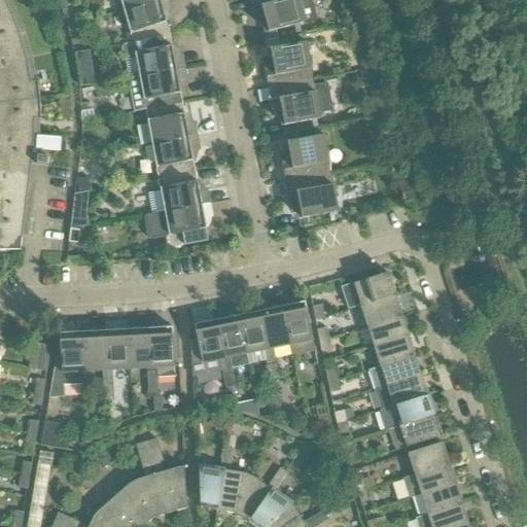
[(0,0),(0,250),(20,251),(25,216),(25,214),(31,165),(47,167),(48,157),(37,156),(36,156),(37,150),(56,151),(57,139),(38,138),(38,144),(33,144),(34,120),(39,120),(40,120),(40,101),(37,81),(36,81),(31,82),(27,60),(20,36),(13,20),(6,3),(4,0),(0,0)]
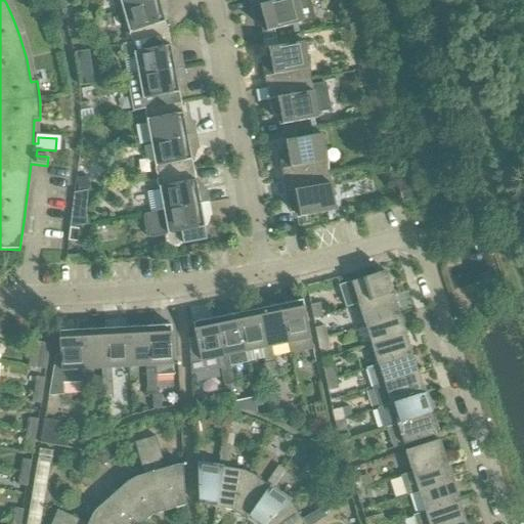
[(119,0),(123,10),(157,0),(119,0)]
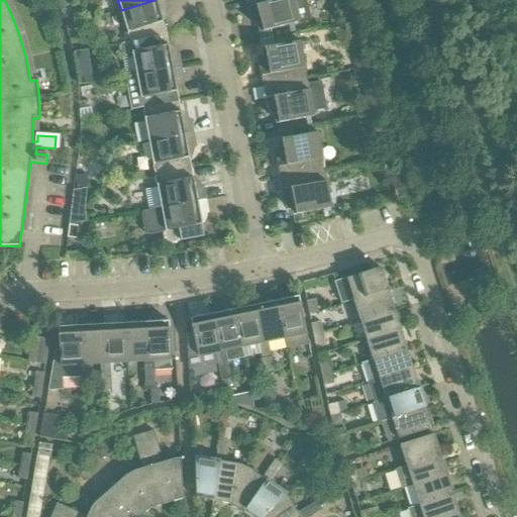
[(130,40),(130,42),(167,35),(160,12),(168,10),(165,0),(154,0),(121,10),(127,32),(127,35),(128,38),(130,40)]
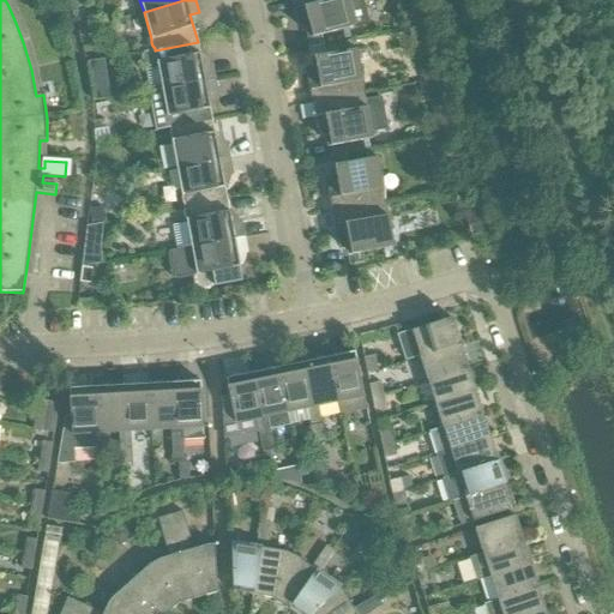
[(359,0),(290,0),(296,20),(296,22),(298,24),(299,25),(300,26),(302,28),(304,29),(306,29),(308,30),(311,29),(313,37),(359,26),(363,18),(359,0)]
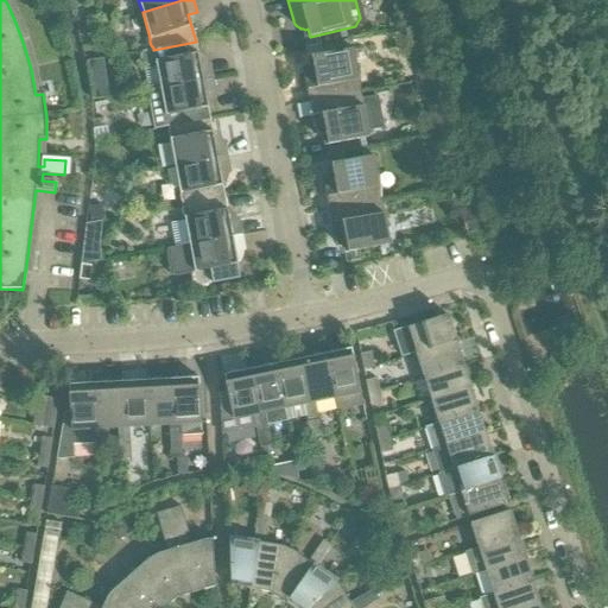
[(77,31),(81,43),(99,38),(95,25),(77,31)]
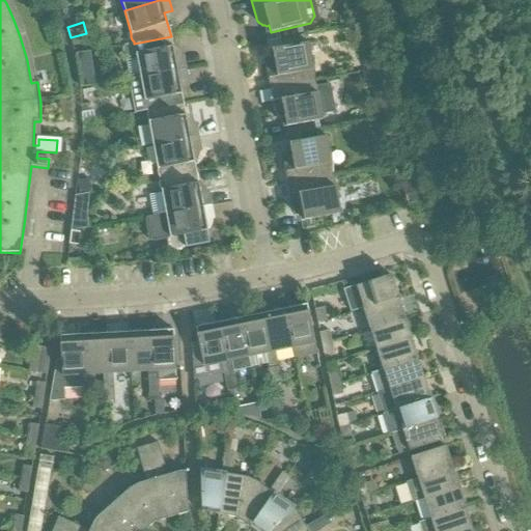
[(372,48),(365,23),(353,26),(360,51),(372,48)]
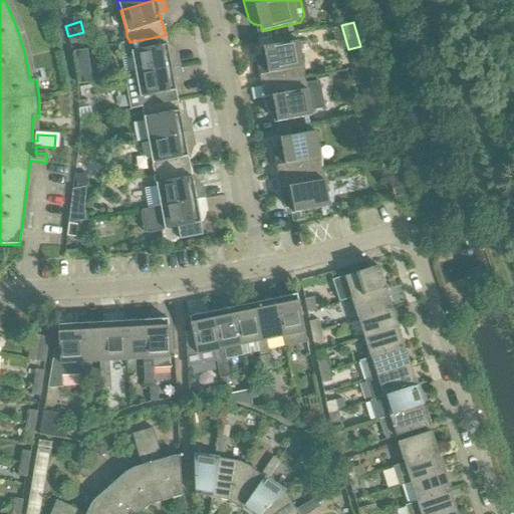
[(125,76),(136,75),(180,67),(178,54),(170,55),(166,35),(130,42),(119,43),(120,45),(119,48),(119,51),(121,53),(125,76)]
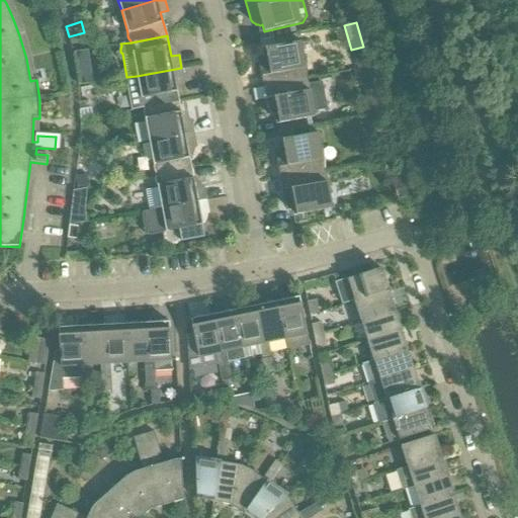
[(259,67),(263,88),(308,80),(308,78),(307,69),(306,69),(300,41),(265,49),(267,56),(266,56),(264,57),(262,58),(261,59),(260,61),(259,62),(259,64),(259,66),(259,67)]
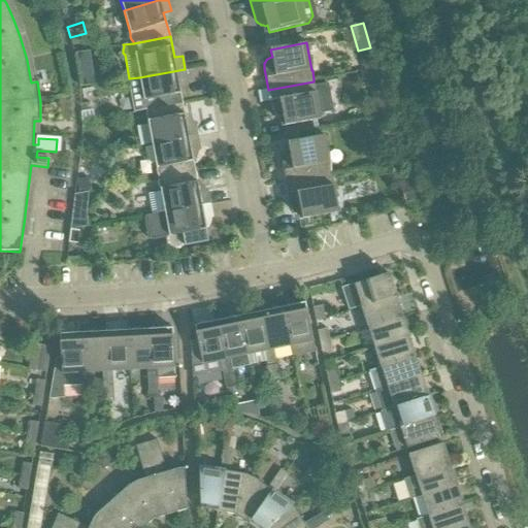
[(145,109),(145,111),(183,104),(178,84),(187,81),(185,69),(139,77),(143,106),(145,109)]
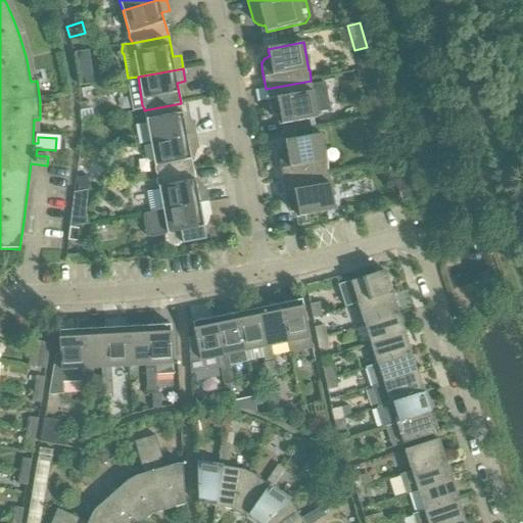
[(90,84),(88,73),(77,75),(79,86),(90,84)]
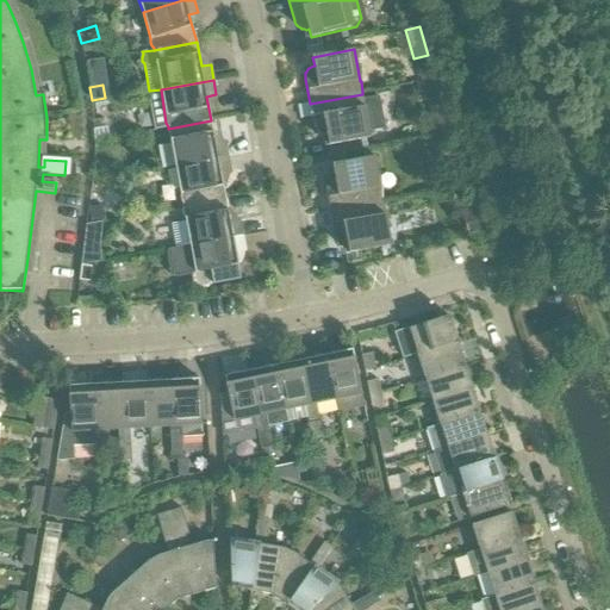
[(362,94),(310,104),(313,128),(315,129),(315,131),(316,132),(318,135),(319,136),(321,136),(323,137),(325,137),(328,137),(329,145),(371,138),(368,125),(380,123),(377,104),(366,106),(362,95),(362,94)]
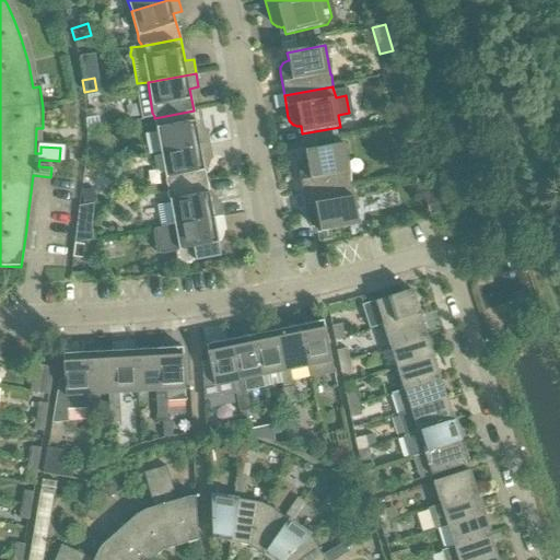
[(156,128),(161,153),(209,144),(207,131),(198,132),(194,111),(154,118),(155,119),(154,123),(154,126),(156,128)]
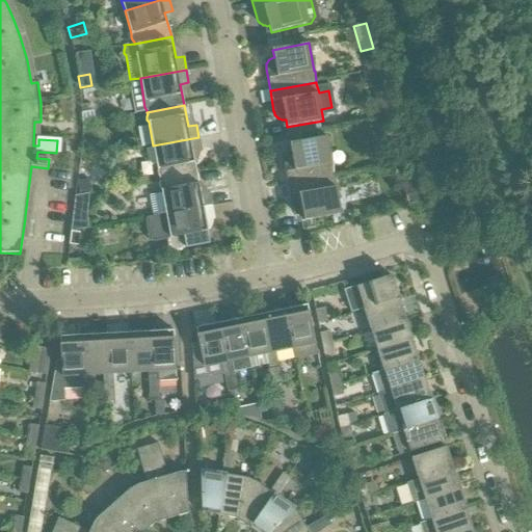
[(159,178),(160,180),(196,173),(193,152),(201,151),(198,137),(153,145),(158,169),(157,173),(158,176),(159,178)]
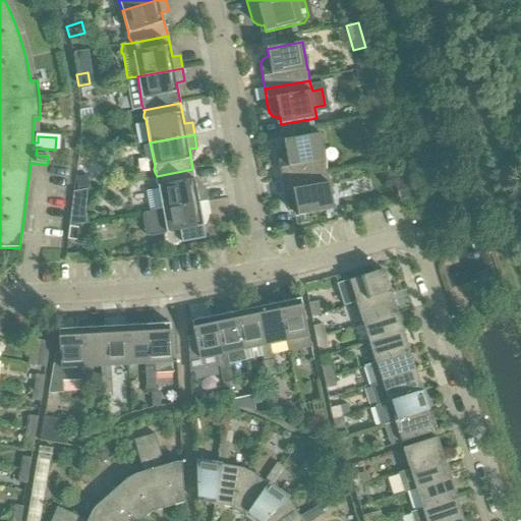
[(278,160),(281,180),(327,172),(327,170),(326,161),(325,161),(320,134),(284,140),(285,148),(284,149),(282,150),(281,151),(279,152),(279,154),(278,155),(278,157),(278,159),(278,160)]
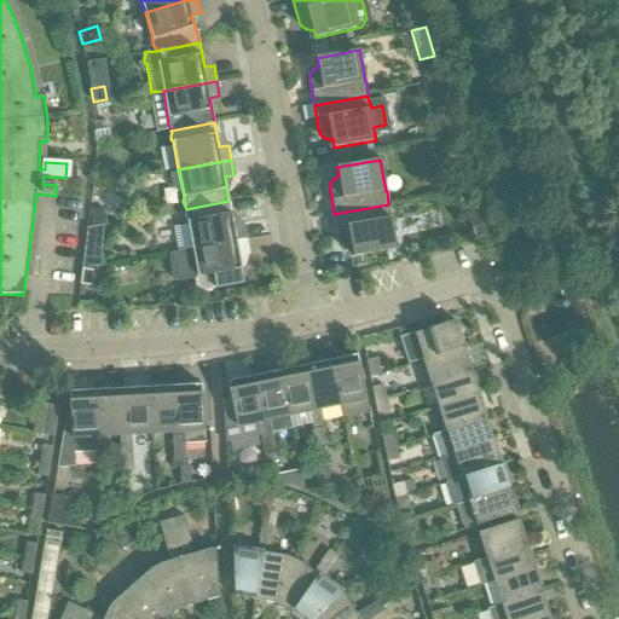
[(174,229),(178,252),(246,239),(243,224),(233,226),(229,201),(186,209),(186,212),(185,215),(186,219),(187,221),(189,225),(174,229)]
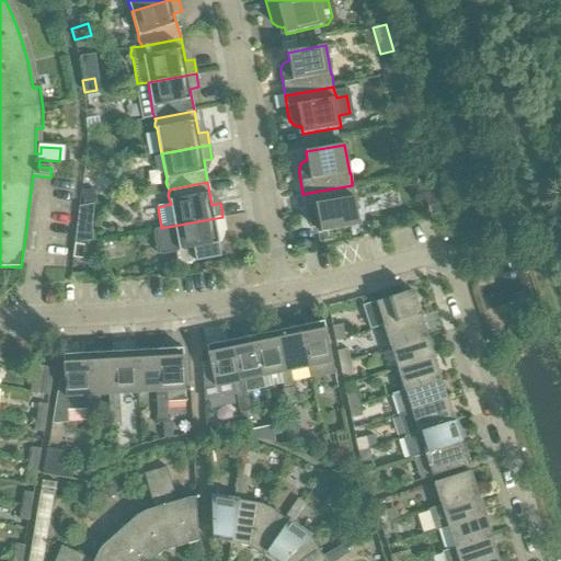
[(352,185),(302,194),(307,217),(308,218),(309,220),(310,221),(311,224),(313,224),(315,225),(317,225),(320,225),(321,233),(359,226),(354,197),(355,196),(352,187),(352,185)]
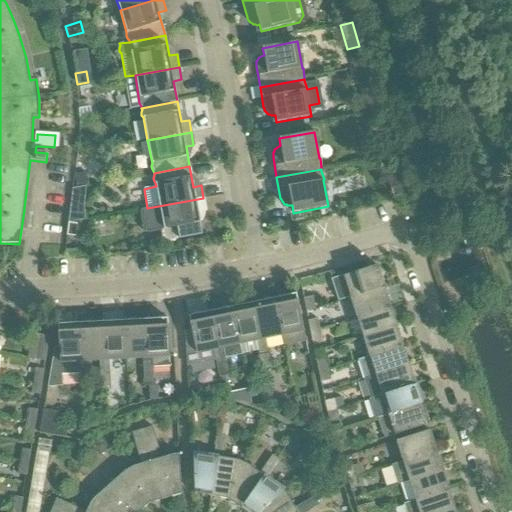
[(77,175),(78,186),(88,185),(87,174),(77,175)]
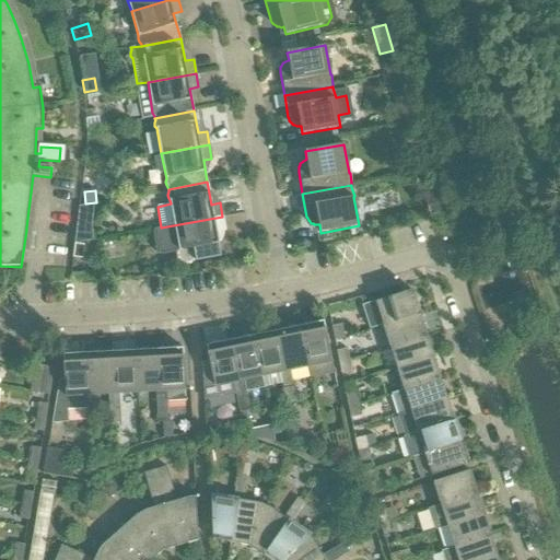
[(442,212),(439,196),(426,198),(429,214),(442,212)]
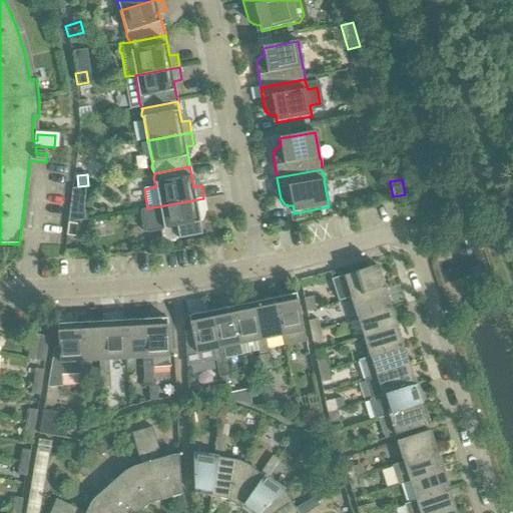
[(70,206),(70,210),(84,207),(86,187),(72,189),(70,206)]
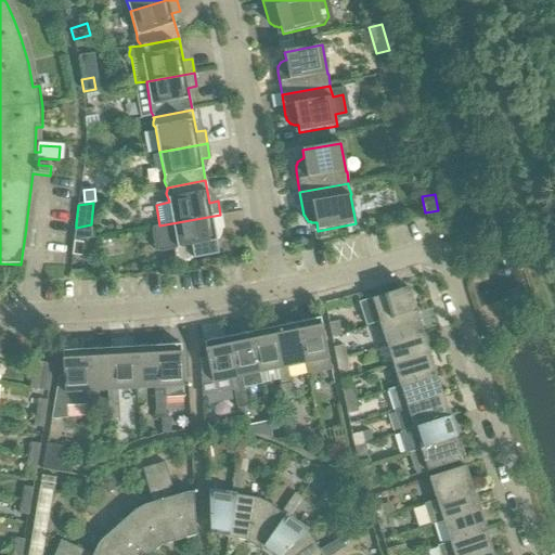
[(220,215),(159,226),(153,228),(157,252),(178,247),(178,248),(177,253),(177,257),(180,260),(184,261),(188,260),(191,258),(219,253),(215,230),(223,229),(220,215)]
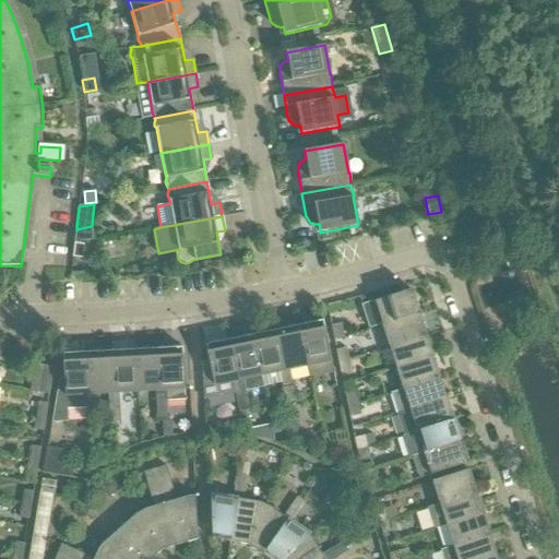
[(74,244),(73,258),(82,259),(84,245),(74,244)]
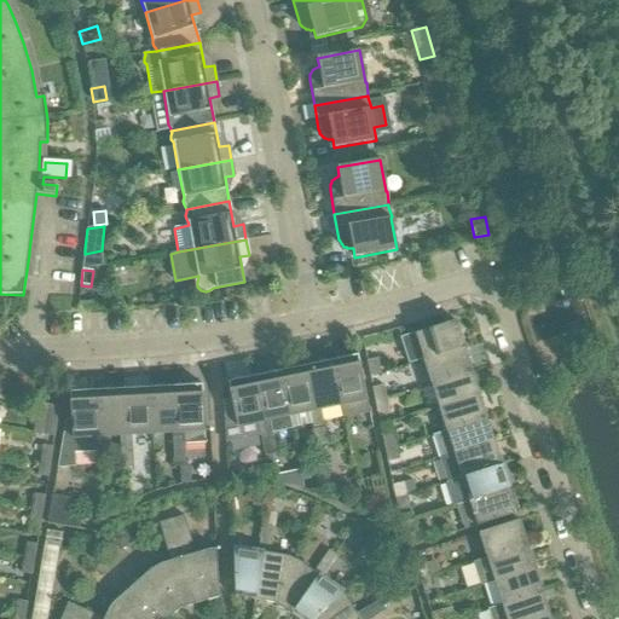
[(410,365),(423,360),(464,347),(456,322),(421,333),(401,339),(410,365)]
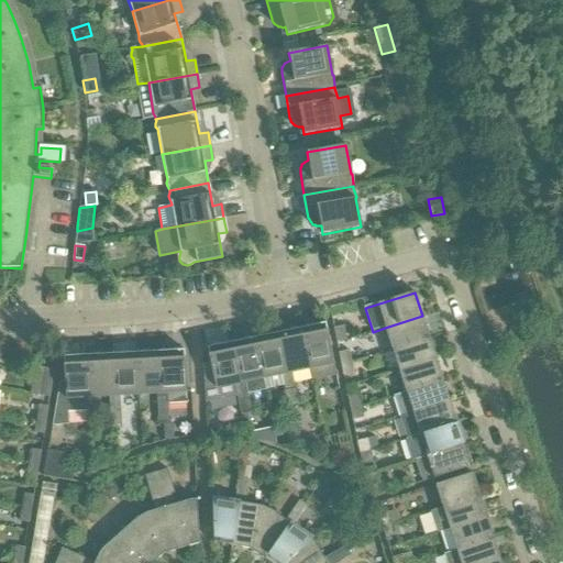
[(385,328),(392,350),(429,338),(422,316),(385,328)]
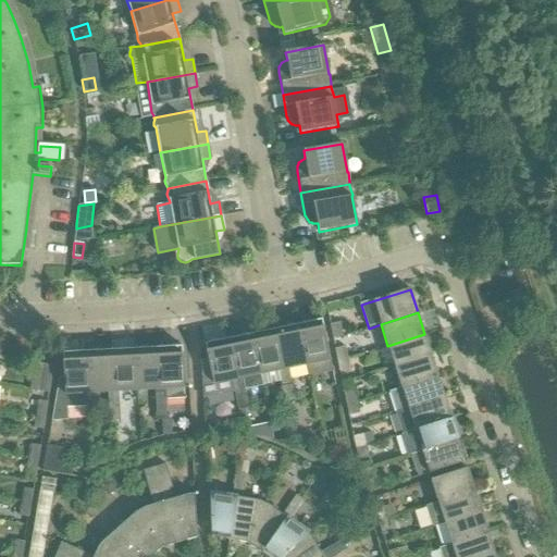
[(322,319),(298,324),(307,366),(308,364),(310,375),(333,371),(322,319)]
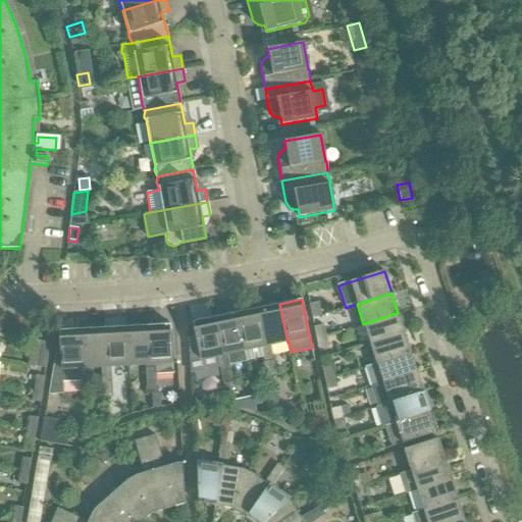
[(309,304),(312,317),(321,315),(318,302),(309,304)]
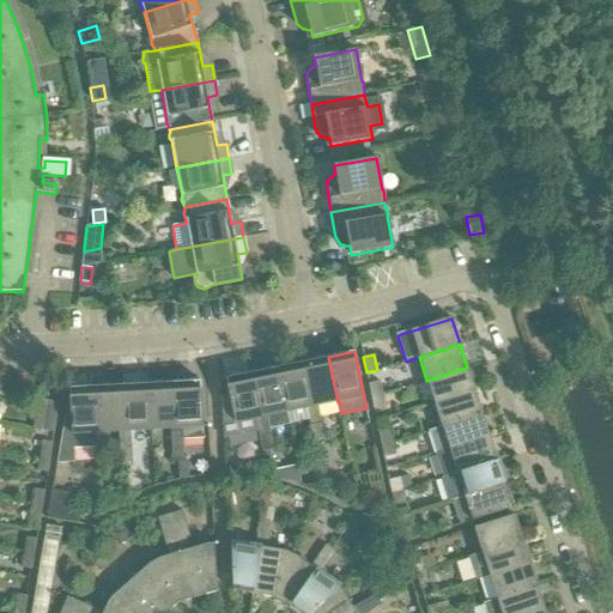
[(328,357),(302,362),(311,407),(317,406),(338,402),(328,357)]
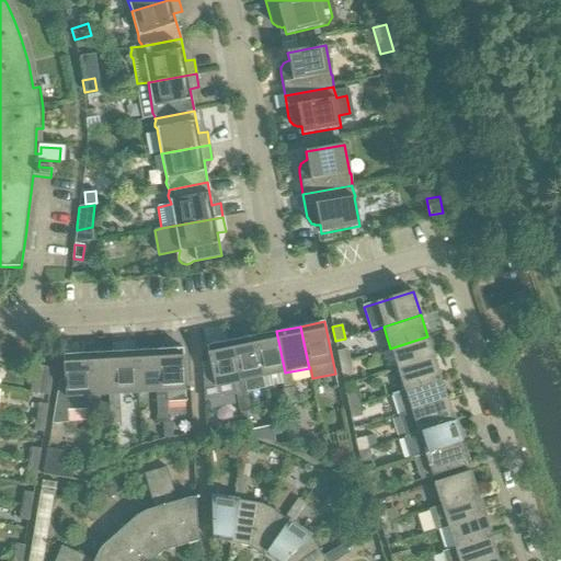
[(276,331),(254,336),(264,388),(283,385),(284,389),(294,387),(290,371),(285,373),(276,331)]
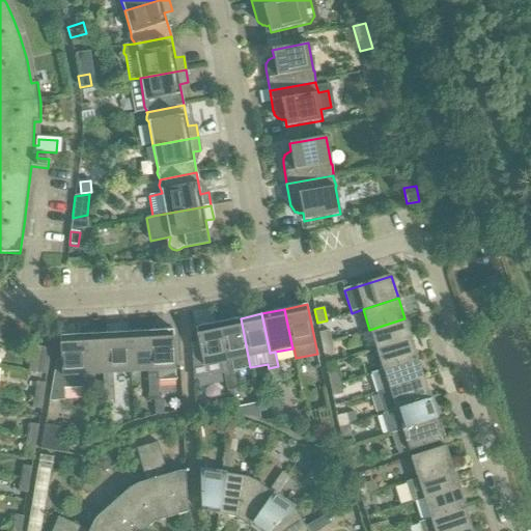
[(241,318),(218,323),(226,362),(231,361),(233,371),(250,367),(241,318)]
